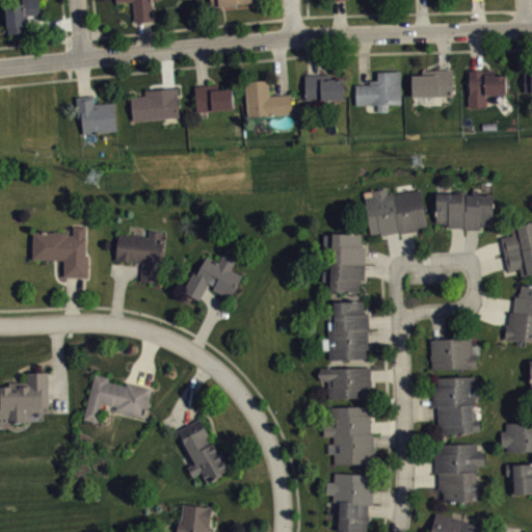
[(5,4),(23,2),(22,0),(38,0),(41,15),(27,16),(29,32),(8,34),(5,4)]
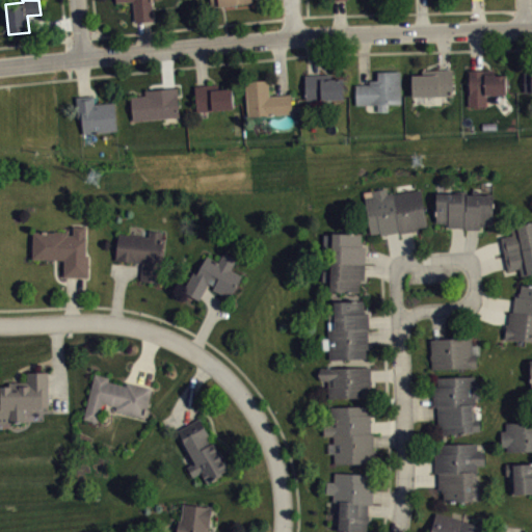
[(114,0),(151,0),(153,20),(134,21),(133,0),(115,2),(114,0)]
